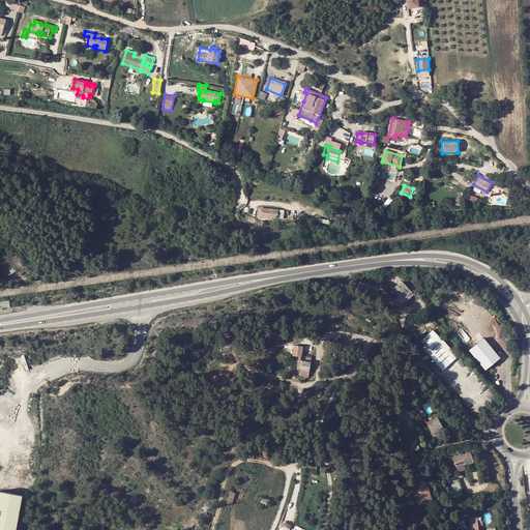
[(470,195),(468,201),(476,204),(478,198),(470,195)]
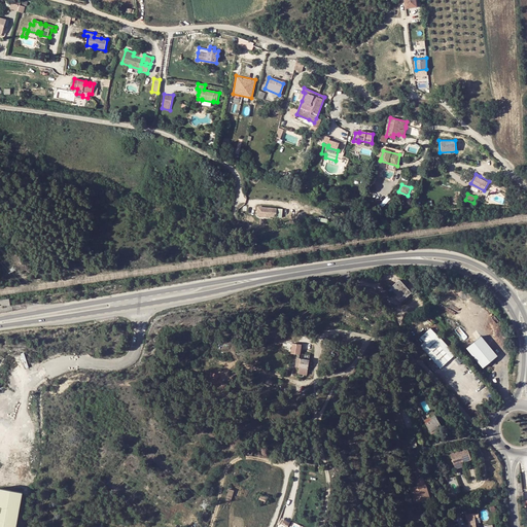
[(257,207),(256,216),(282,218),(283,209),(257,207)]
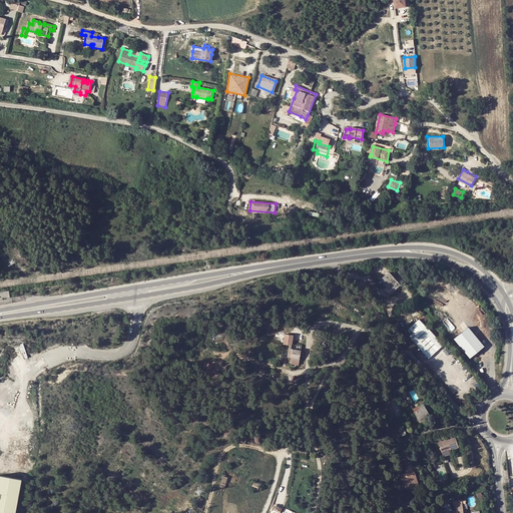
[(390,273),(381,280),(388,288),(388,291),(390,293),(392,293),(398,287),(401,285),(390,273)]
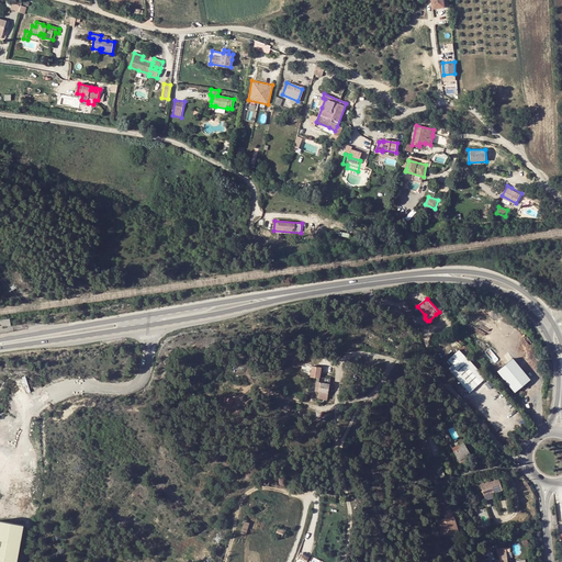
[(439,330),(445,326),(440,321),(435,325),(439,330)]
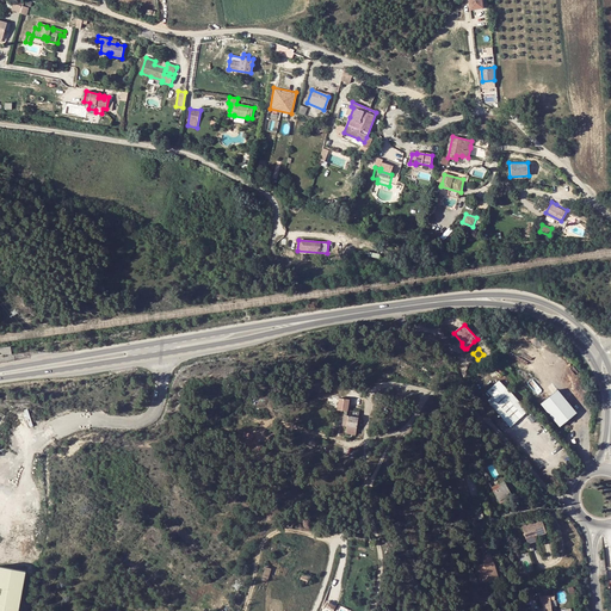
[(511,426),(528,412),(499,381),(487,392),(492,396),(488,400),(511,426)]
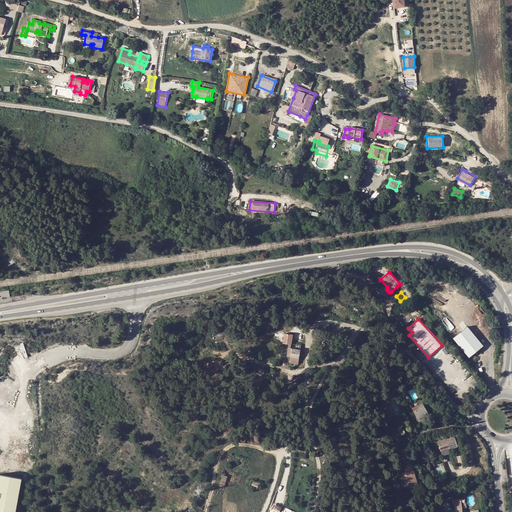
[(446,319),(444,321),(442,320),(439,322),(441,324),(441,325),(449,333),(454,327),(446,319)]
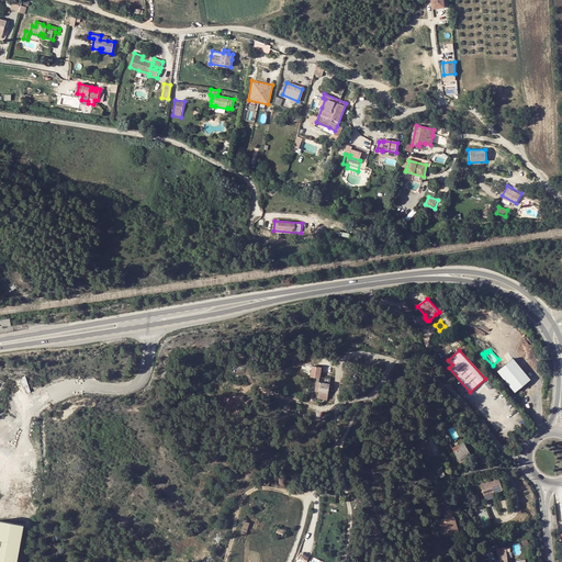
[(514,392),(530,379),(512,358),(496,371),(514,392)]
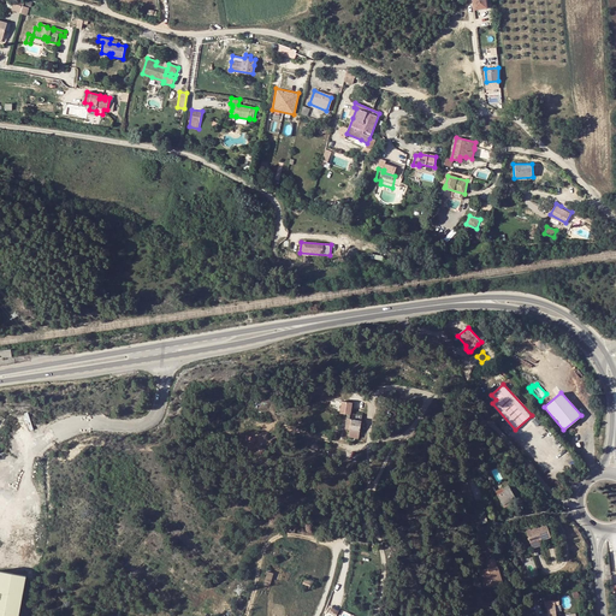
[(338,413),(350,415),(351,402),(341,401),(338,413)]
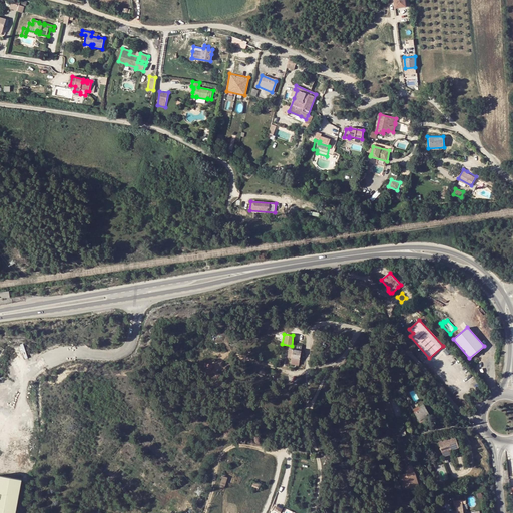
[(288,357),(295,358),(300,359),(302,350),(297,350),(290,349),(288,357)]
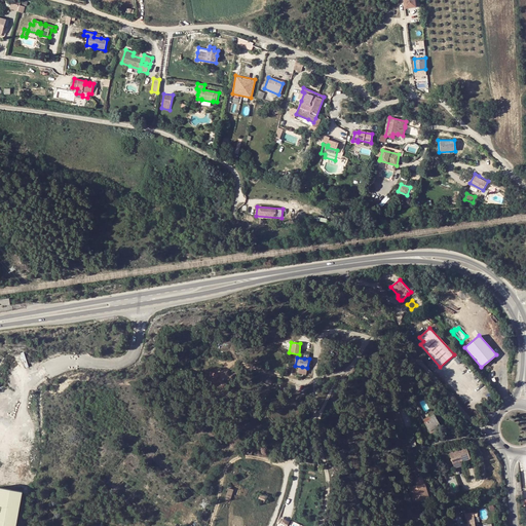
[(412,405),(417,416),(422,413),(417,403),(412,405)]
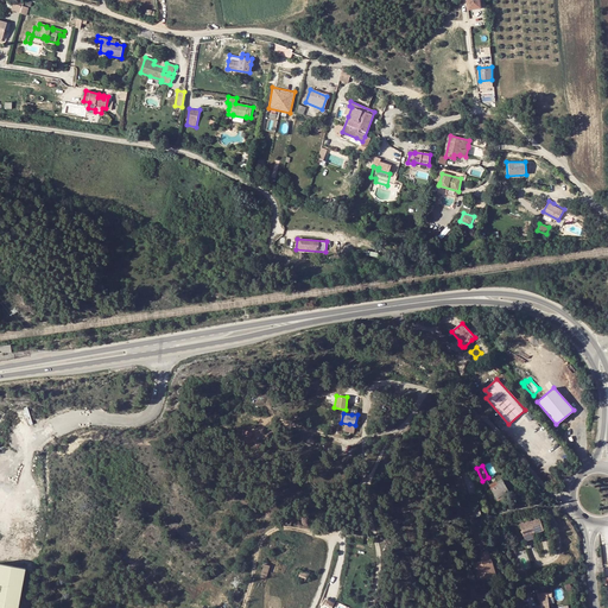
[(454,479),(460,493),(461,492),(467,489),(462,476),(454,479)]
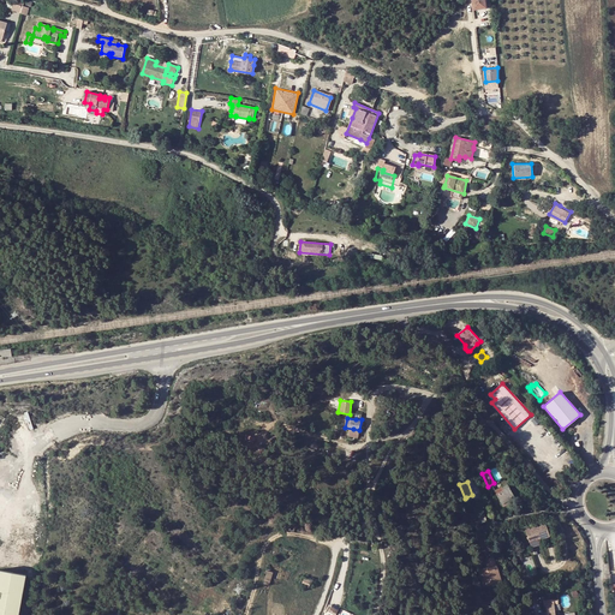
[(511,501),(517,497),(508,484),(507,484),(503,487),(505,490),(497,495),(502,503),(509,500),(511,501)]
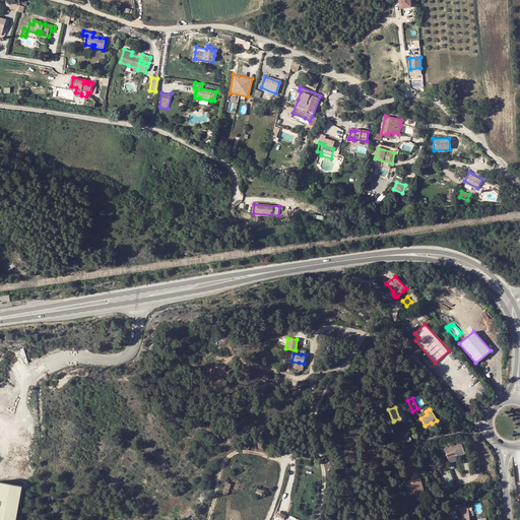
[(409,435),(403,437),(405,444),(412,442),(410,435),(409,435)]
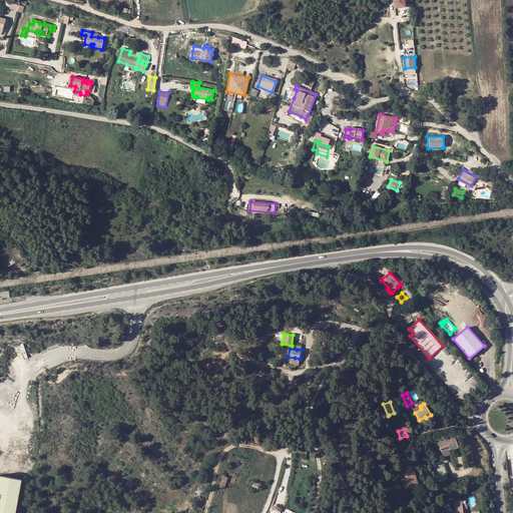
[(455,435),(438,441),(441,450),(449,447),(449,449),(458,446),(455,435)]
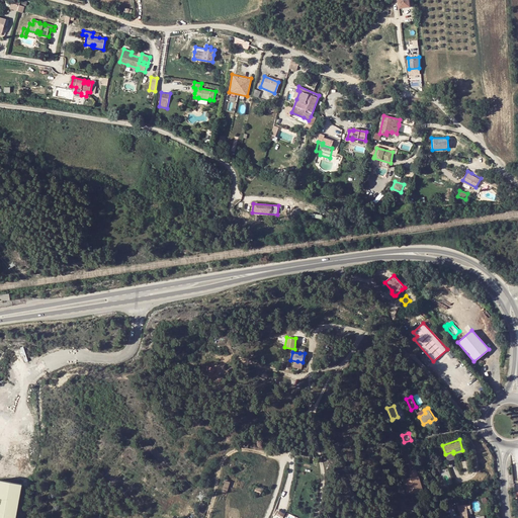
[(417,468),(410,470),(413,478),(403,480),(408,495),(420,491),(418,484),(421,483),(419,476),(417,468)]
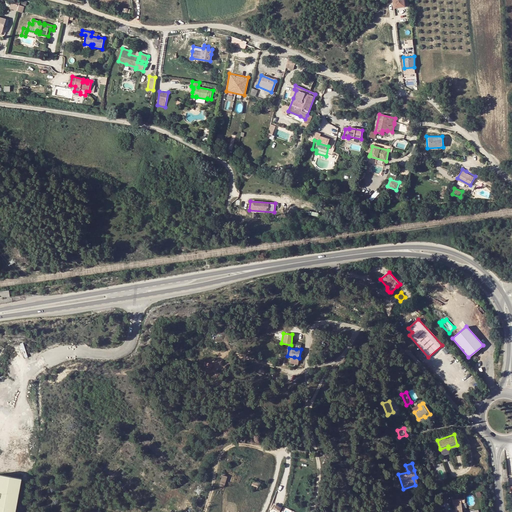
[(0,511),(16,511),(23,478),(0,474),(0,511)]
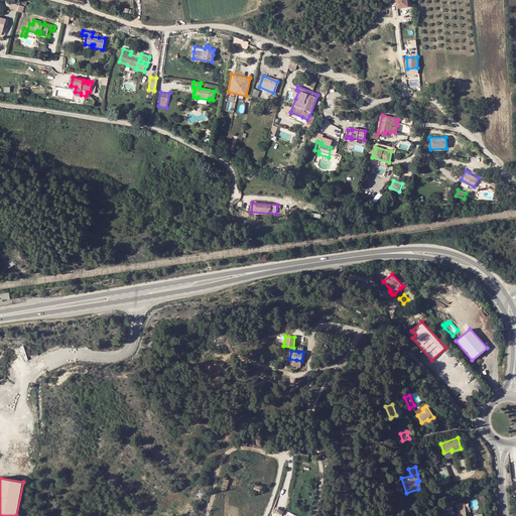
[(261,487),(254,484),(253,487),(252,489),(259,492),(261,487)]
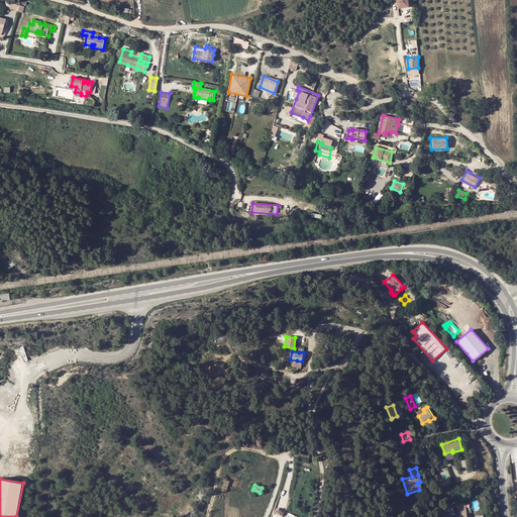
[(278,516),(282,516),(285,512),(277,508),(273,515),(278,516)]
